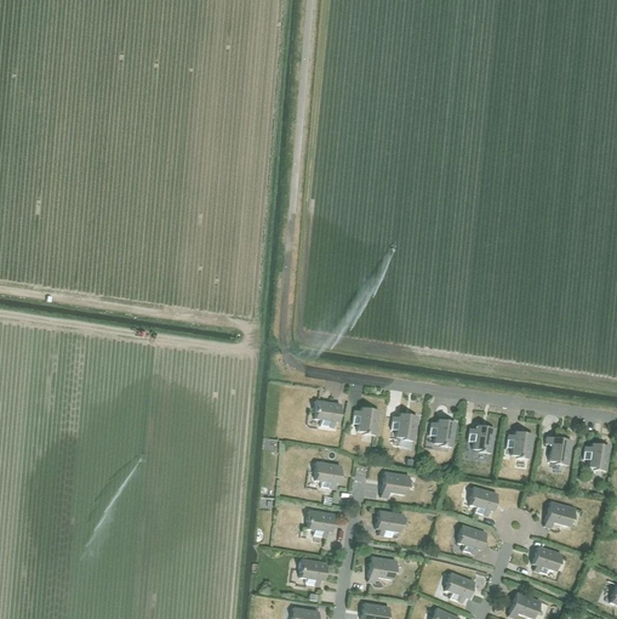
[(342,403),(321,399),(318,399),(315,410),(316,412),(315,418),(323,419),(323,424),(335,426),(336,420),(340,421),(342,403)]
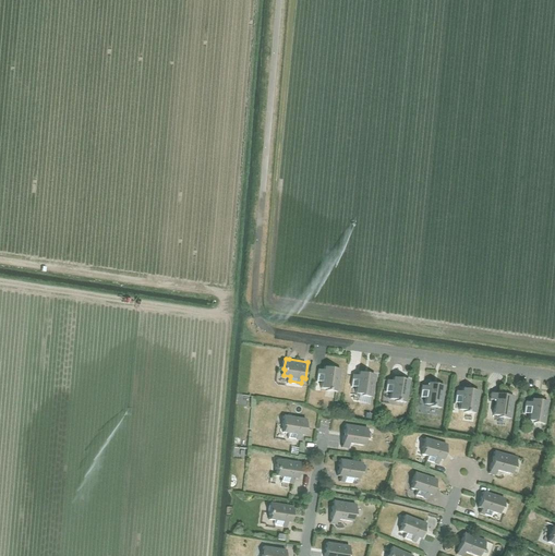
[(339,390),(342,367),(326,365),(326,367),(321,367),(318,379),(324,379),(323,386),(328,387),(328,388),(339,390)]
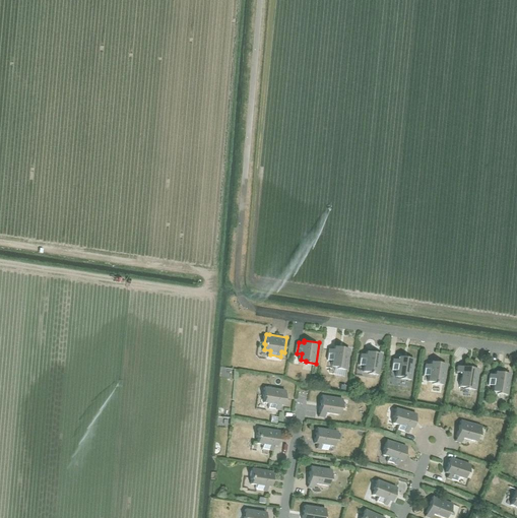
[(348,369),(351,347),(336,344),(336,347),(331,347),(329,358),(334,359),(333,365),(338,366),(338,367),(348,369)]
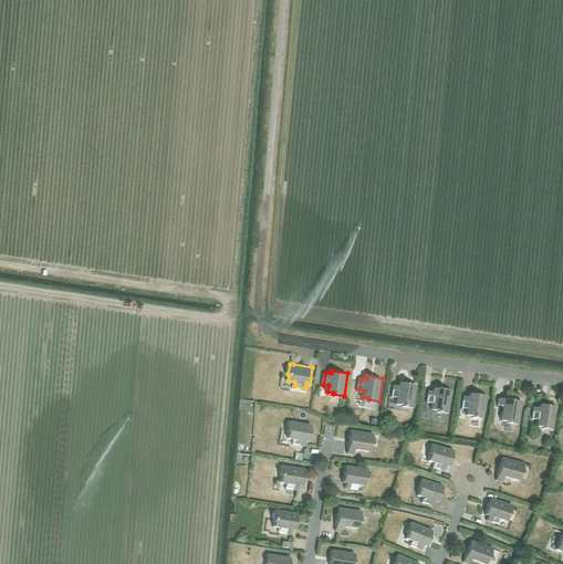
[(414,406),(417,384),(402,380),(400,384),(395,383),(394,395),(398,396),(398,403),(404,404),(404,405),(414,406)]
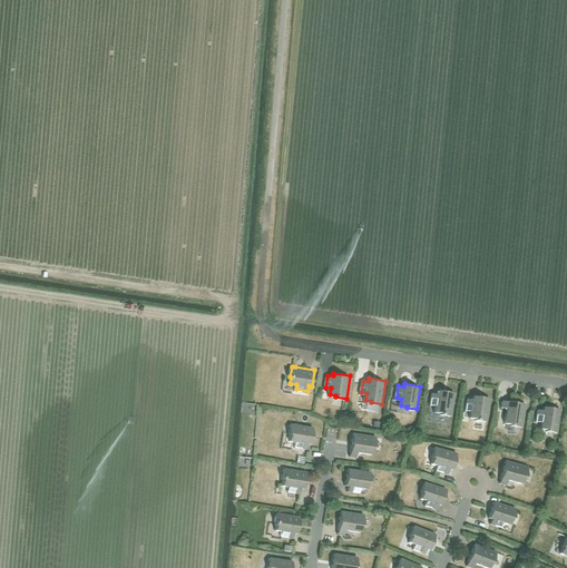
[(452,414),(456,392),(439,389),(439,392),(433,391),(431,403),(437,404),(436,411),(442,412),(441,413),(452,414)]
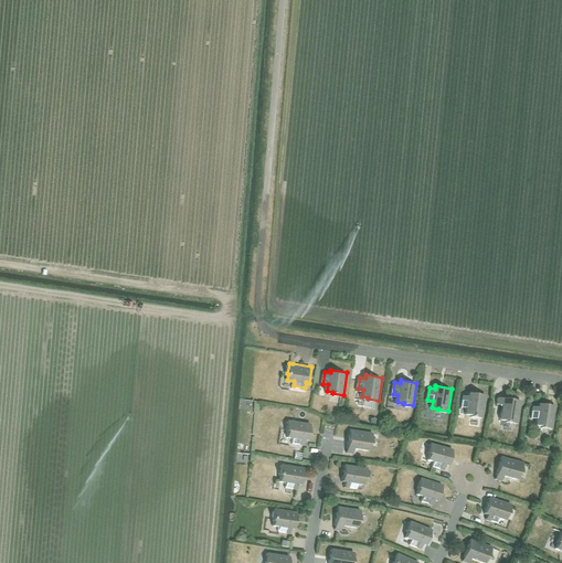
[(484,416),(487,394),(470,391),(470,394),(465,393),(463,405),(468,406),(467,413),(473,414),(473,415),(484,416)]
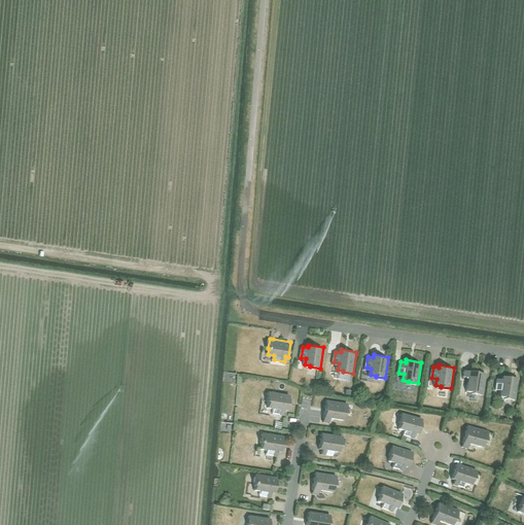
[(470,370),(465,369),(464,375),(469,376),(467,390),(474,390),(474,392),(484,393),(487,372),(470,370)]
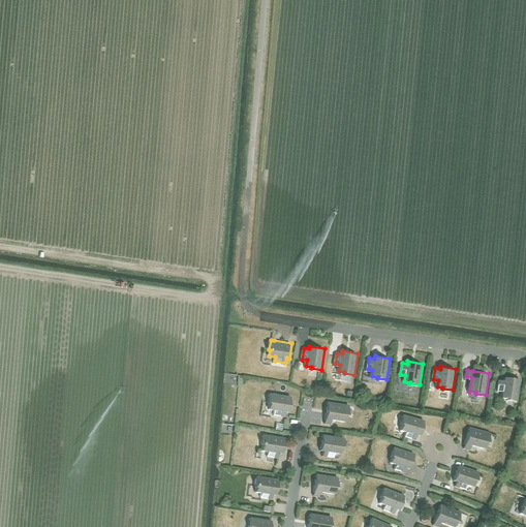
[(518,400),(521,378),(505,376),(505,379),(500,378),(498,390),(503,391),(502,397),(508,397),(507,399),(518,400)]
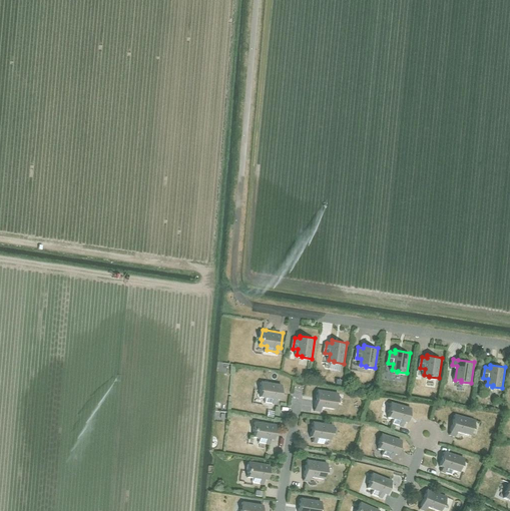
[(281,398),(284,384),(272,382),(263,380),(261,390),(263,390),(262,395),(268,396),(267,401),(278,403),(278,398),(281,398)]
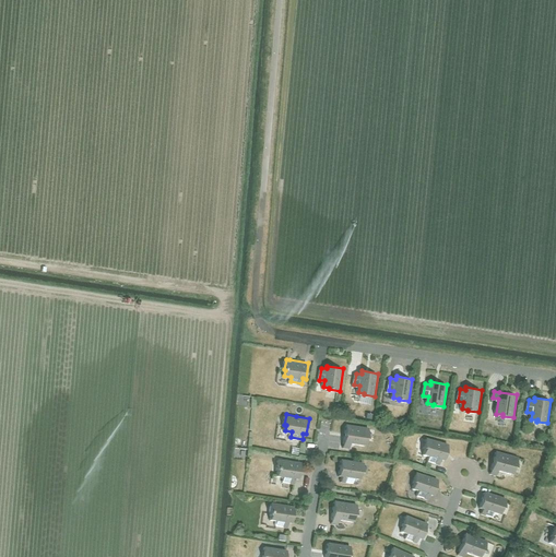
[(370,427),(358,425),(347,424),(345,441),(344,446),(351,447),(352,441),(366,445),(367,438),(368,438),(370,427)]
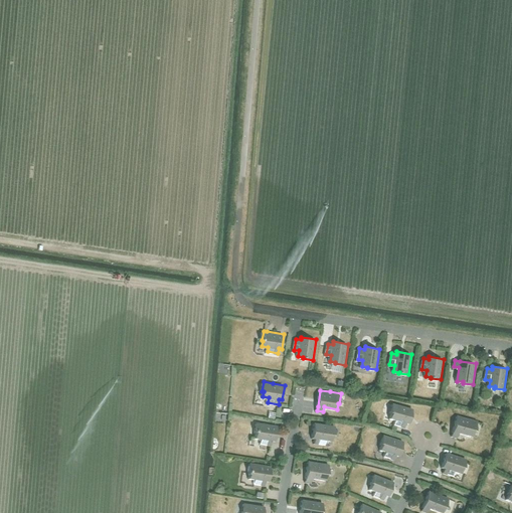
[(409,422),(413,408),(393,402),(391,411),(392,412),(390,417),(396,418),(395,423),(405,426),(407,421),(409,422)]
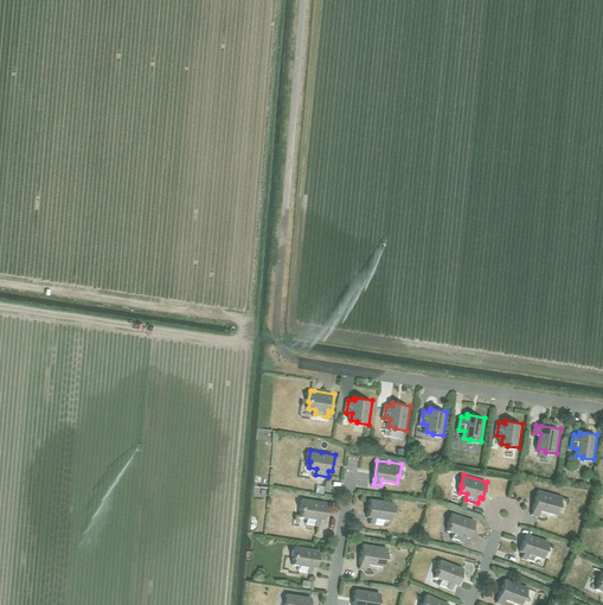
[(560,508),(563,496),(539,489),(534,508),(533,513),(540,515),(541,509),(557,514),(559,507),(560,508)]
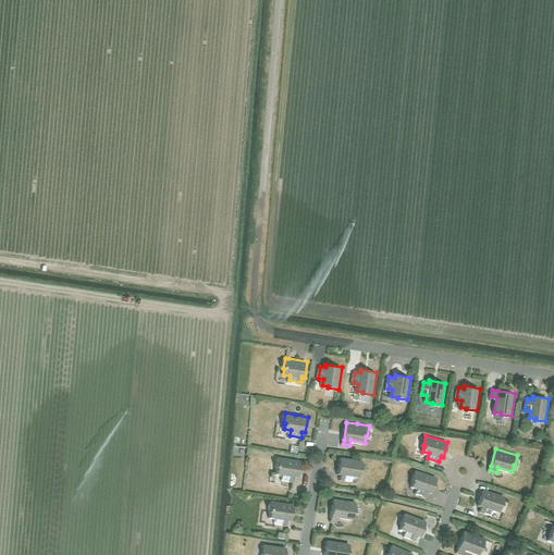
[(298,476),(300,460),(279,456),(277,467),(278,467),(278,472),(283,473),(283,479),(294,481),(295,476),(298,476)]
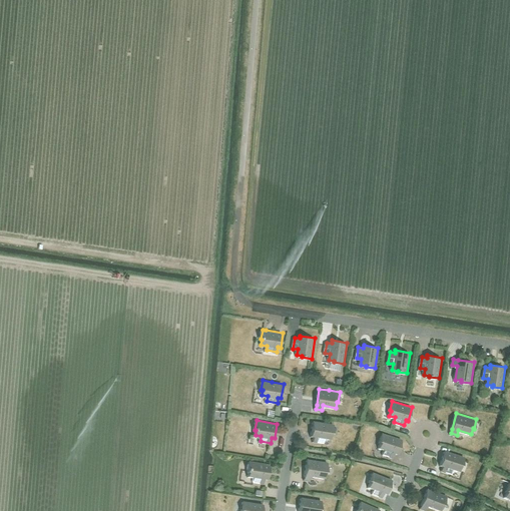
[(335,424),(329,423),(314,421),(312,435),(315,436),(314,441),(325,442),(326,438),(331,438),(332,433),(333,433),(335,424)]
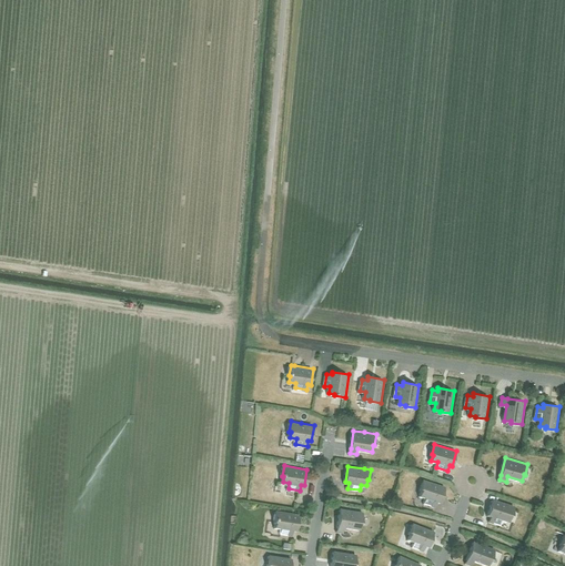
[(441,502),(446,486),(424,478),(421,489),(422,489),(421,495),(426,497),(425,503),(436,506),(439,501),(441,502)]
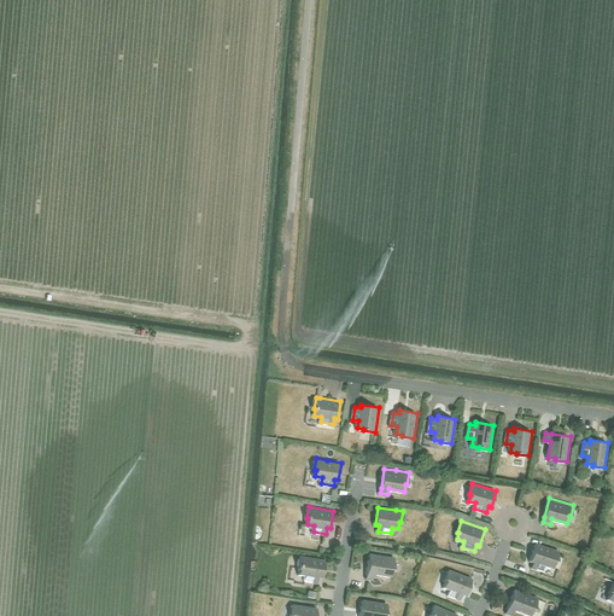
[(557,562),(561,551),(537,542),(531,559),(534,561),(532,567),(545,570),(547,565),(554,567),(555,561),(557,562)]
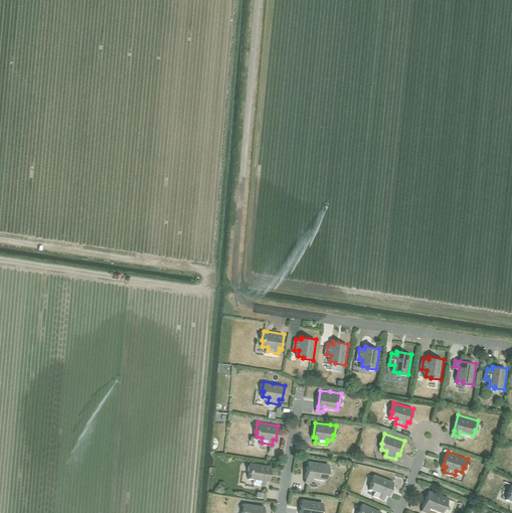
[(330,464),(309,461),(307,476),(306,481),(312,482),(313,477),(326,479),(327,474),(329,474),(330,464)]
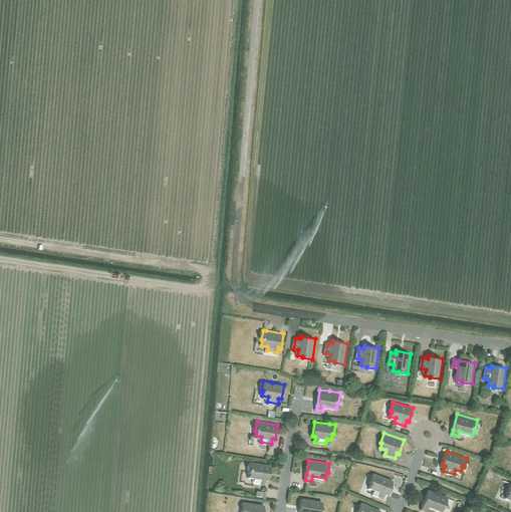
[(269,480),(271,465),(250,462),(249,471),(250,471),(249,476),(255,477),(254,482),(265,484),(266,479),(269,480)]
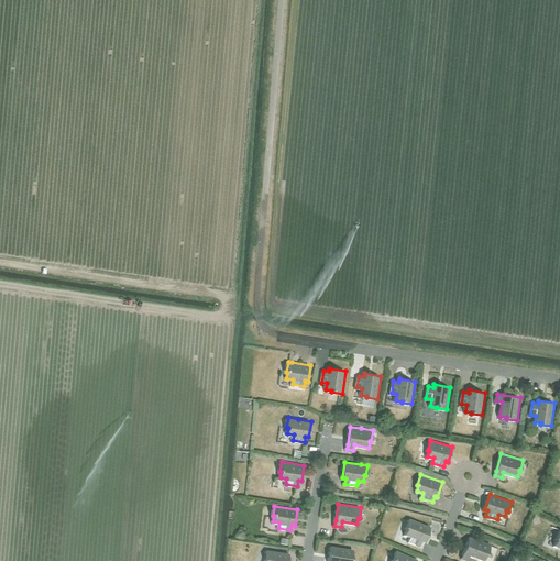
[(426,541),(431,526),(410,518),(406,528),(407,528),(405,534),(412,536),(409,541),(420,546),(423,540),(426,541)]
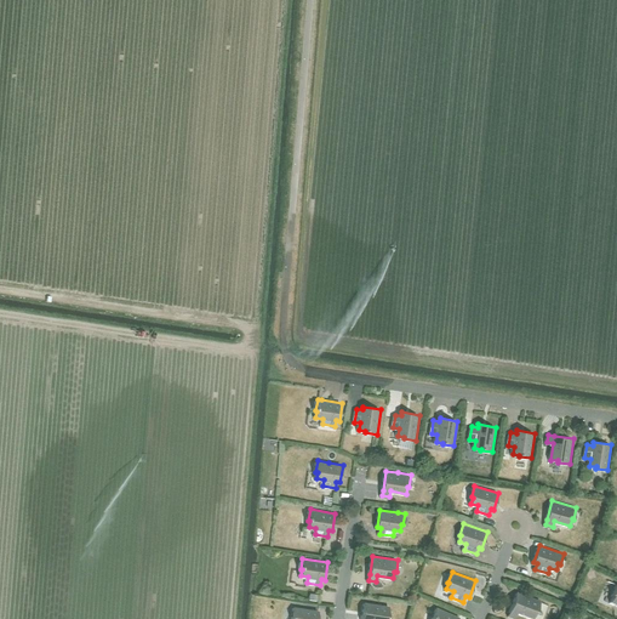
[(537,612),(542,600),(519,591),(512,609),(509,615),(516,618),(518,612),(533,618),(536,612),(537,612)]
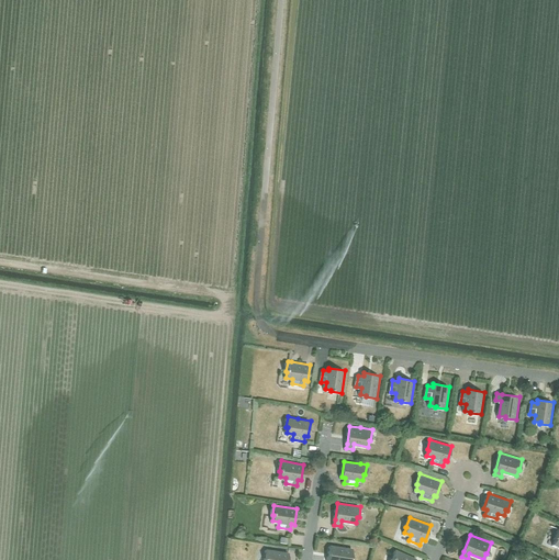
[(353,559),(354,548),(331,545),(328,559),(350,559),(350,558),(353,559)]
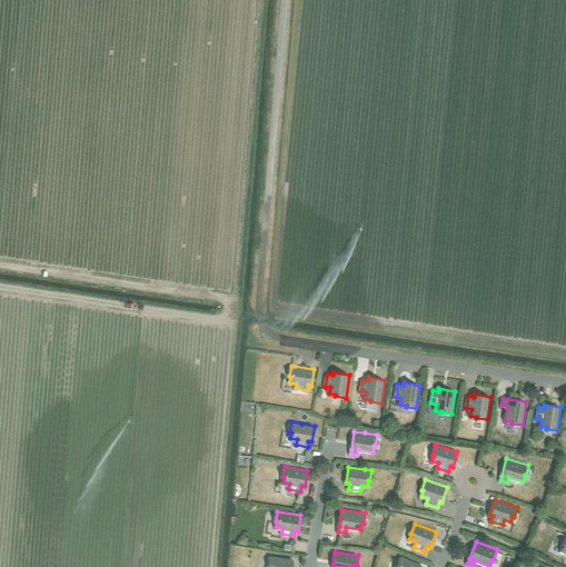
[(291,566),(294,559),(270,556),(269,566),(270,566),(269,566),(291,566)]
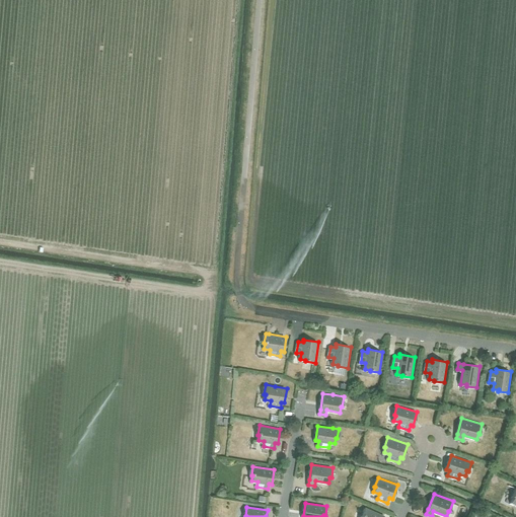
[(384,516),(385,515),(382,513),(366,507),(362,516),(363,516),(362,516),(384,516)]
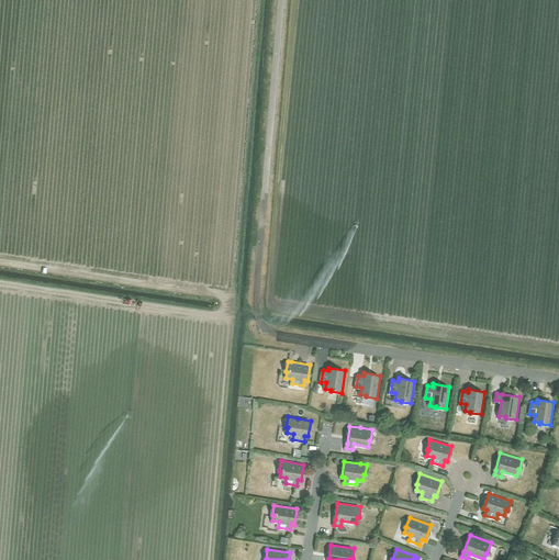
All buildings are outlined.
